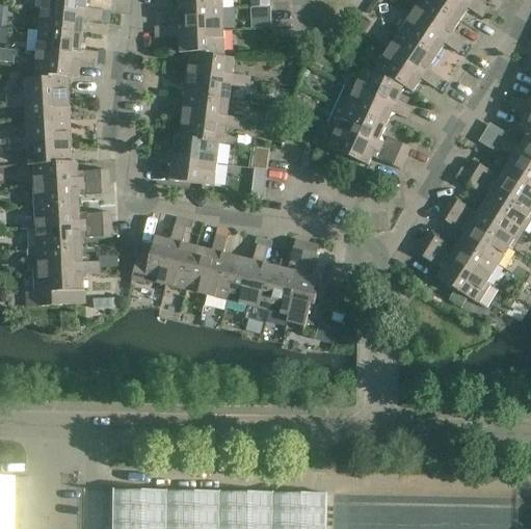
[(85,6),(86,0),(41,0),(41,8),(85,12),(85,6)]
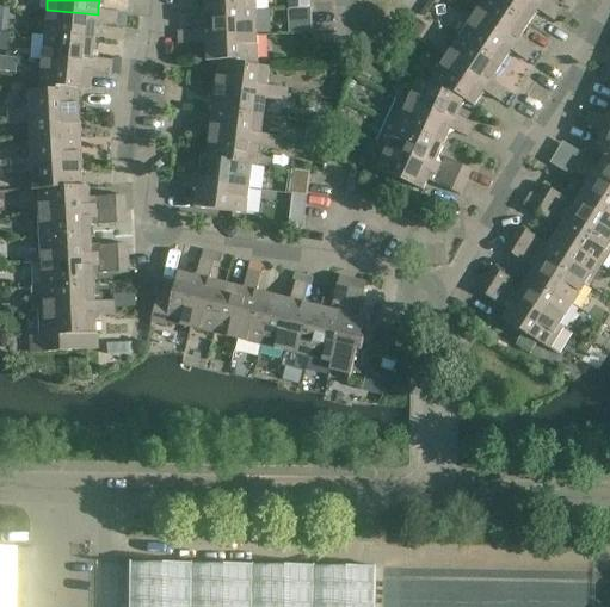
[(203,0),(204,10),(256,8),(254,0),(203,0)]
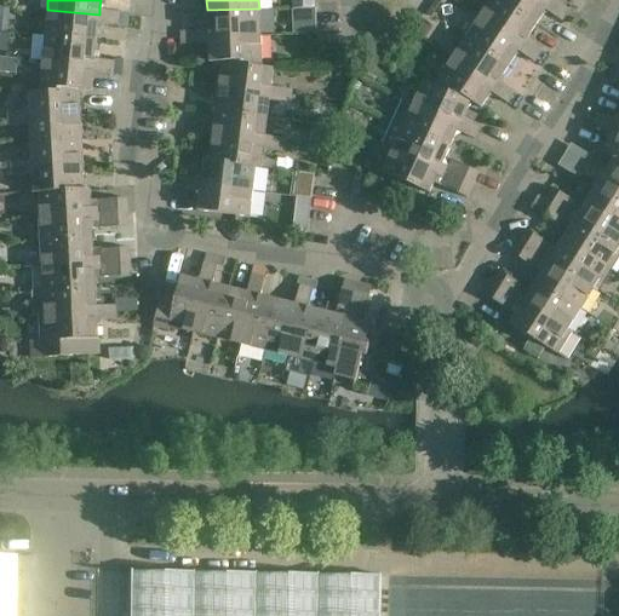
[(526,38),(536,23),(500,0),(487,0),(479,15),(522,44),(526,38)]
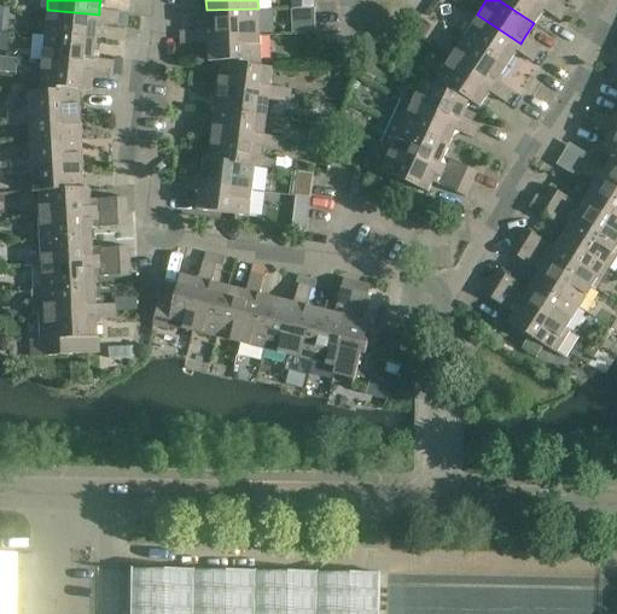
[(548,0),(547,3),(543,0),(499,0),(534,23),(543,9),(551,13),(559,1),(557,0),(548,0)]
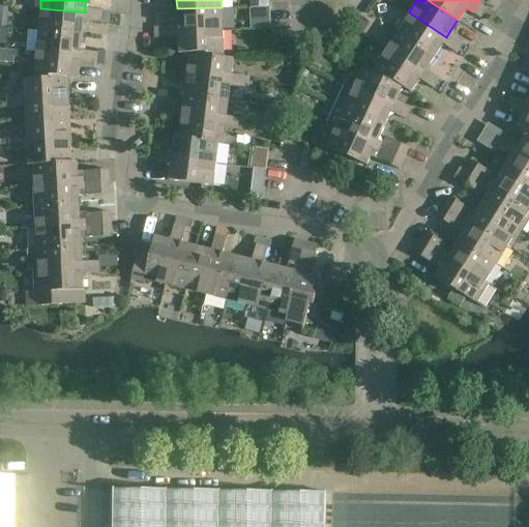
[(479,1),(472,11),(479,16),(486,6),(479,1)]
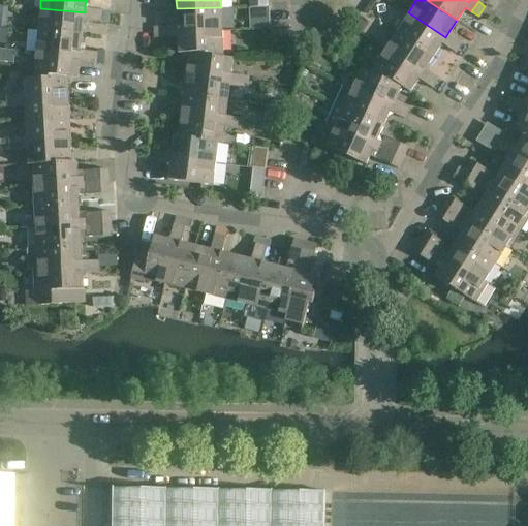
[(84,19),(92,19),(93,7),(85,6),(85,12),(40,8),(38,29),(82,33),(84,19)]
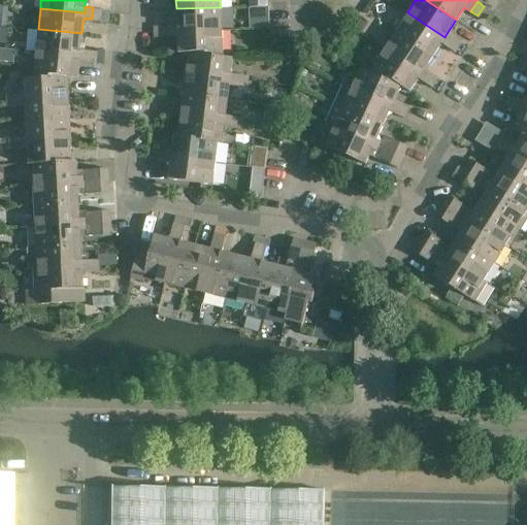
[(93,7),(92,19),(100,20),(101,8),(93,7)]
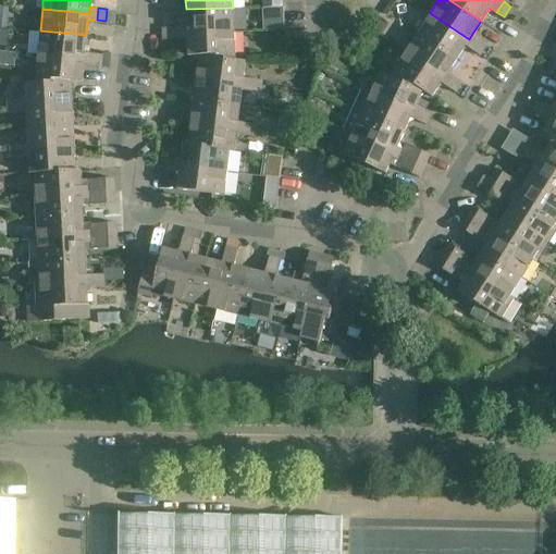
[(187,25),(178,25),(178,37),(187,37),(187,32),(234,29),(233,8),(186,9),(187,25)]
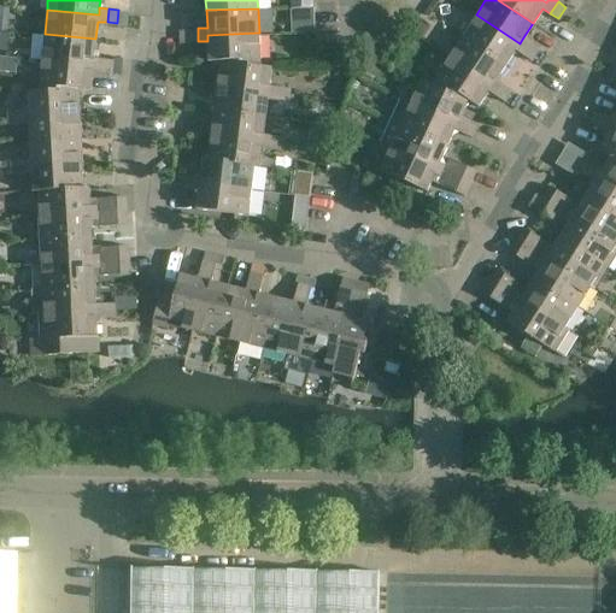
[(523,37),(520,43),(476,15),(462,35),(505,64),(516,49),(523,54),(531,42),(523,37)]
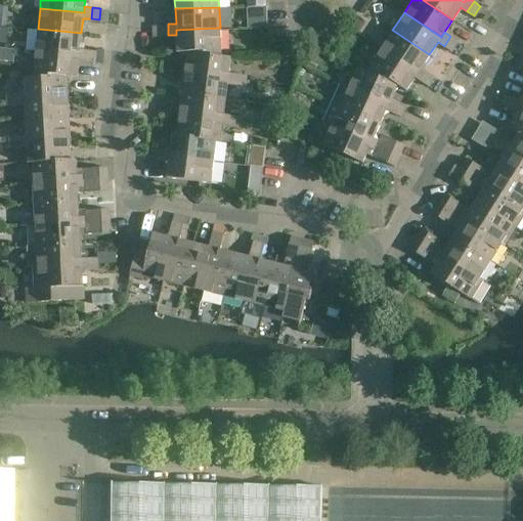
[(168,35),(168,24),(160,24),(160,36),(168,35)]
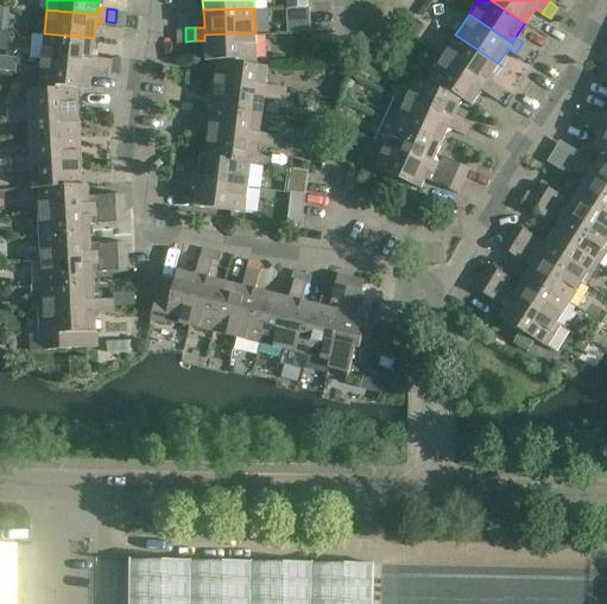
[(206,59),(216,58),(257,63),(255,32),(204,35),(204,40),(206,59)]
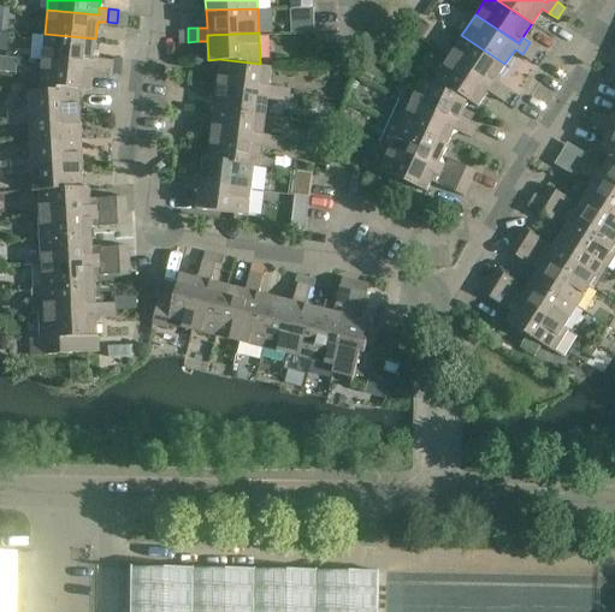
[(94,57),(95,39),(45,34),(41,58),(93,64),(94,57)]
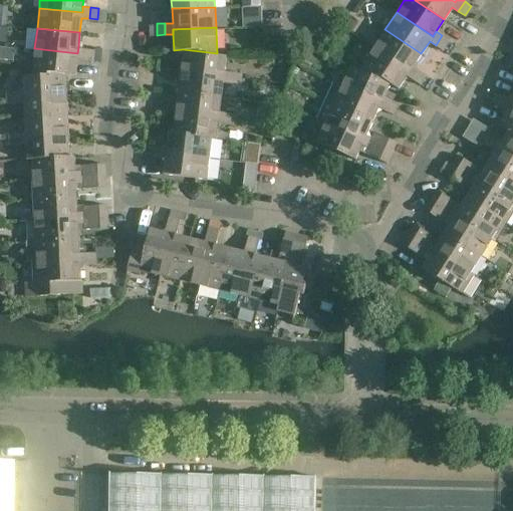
[(421,53),(385,29),(373,46),(410,70),(413,65),(421,53)]
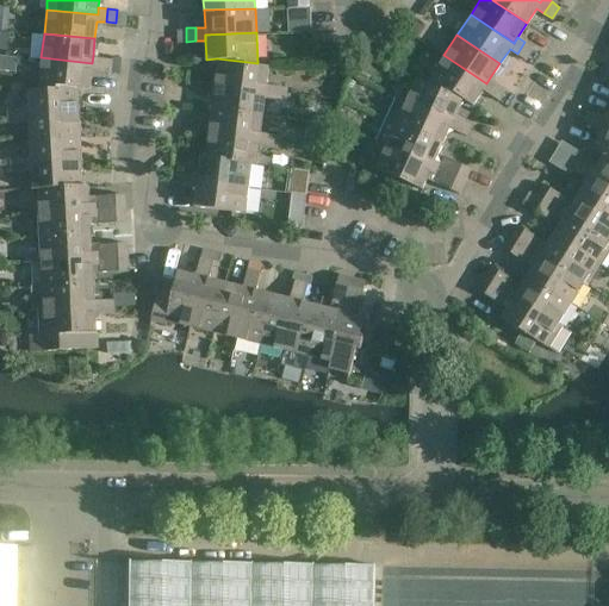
[(524,42),(517,54),(526,58),(533,48),(524,42)]
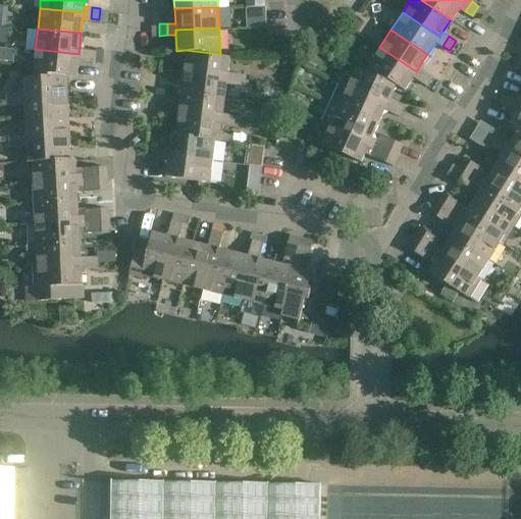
[(0,51),(22,52),(22,41),(0,40),(0,51)]
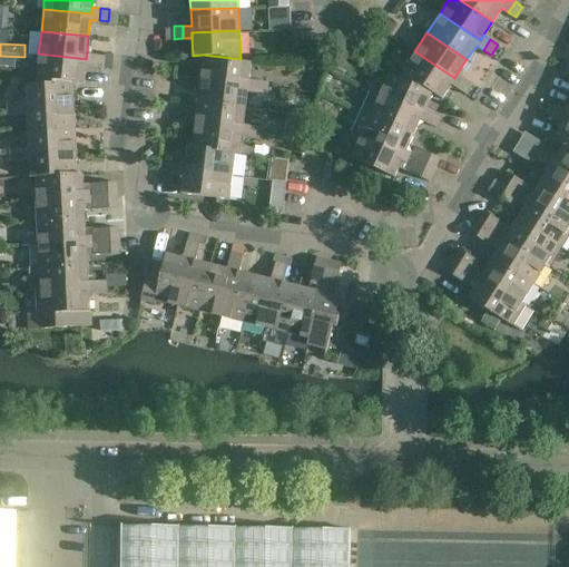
[(454,78),(414,51),(399,76),(398,77),(432,91),(441,98),(451,84),(458,88),(466,78),(458,72),(454,78)]
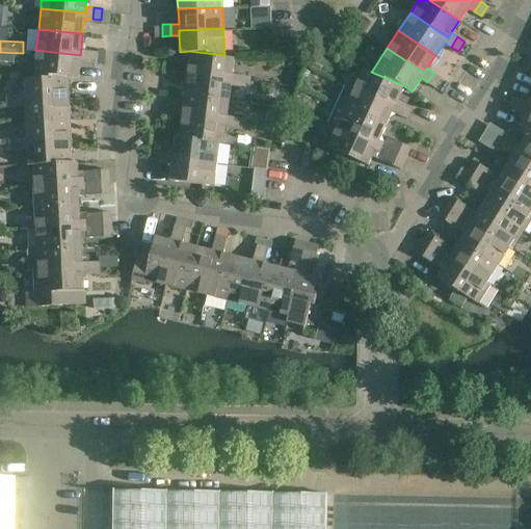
[(68,75),(78,76),(80,60),(87,61),(88,50),(81,49),(80,55),(35,50),(33,77),(32,78),(68,75)]
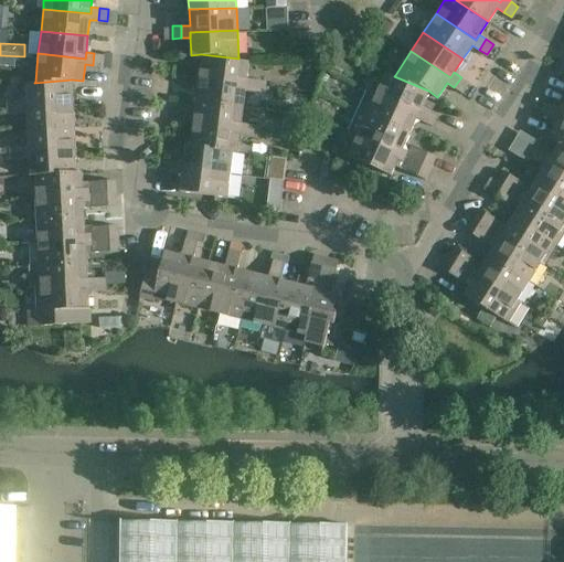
[(94,53),(93,65),(102,66),(104,54),(94,53)]
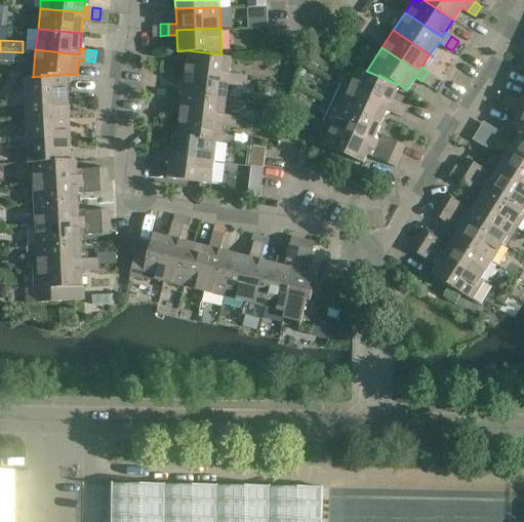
[(222,54),(187,50),(185,72),(229,77),(228,83),(236,84),(238,73),(229,72),(231,55),(222,54)]
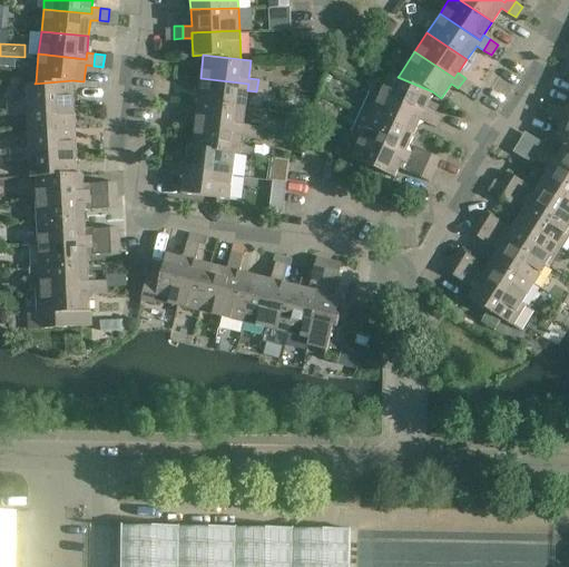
[(398,77),(399,76),(389,71),(379,93),(422,113),(425,107),(432,91),(398,77)]
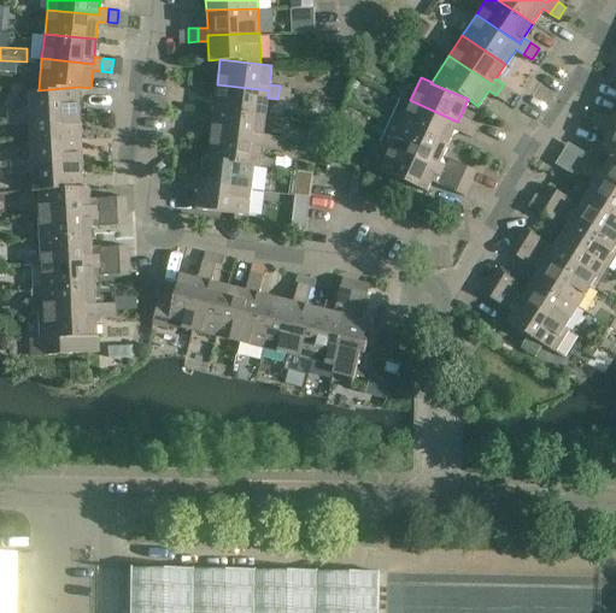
[(265,116),(268,98),(269,90),(217,84),(213,108),(265,116)]
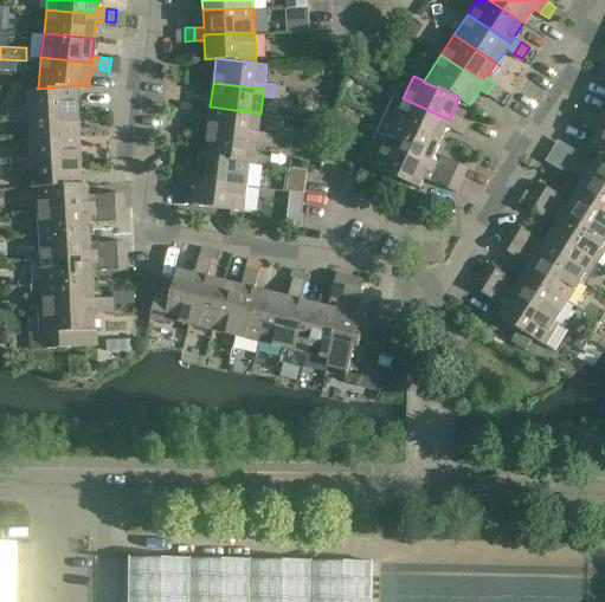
[(495,83),(487,94),(495,98),(502,88),(495,83)]
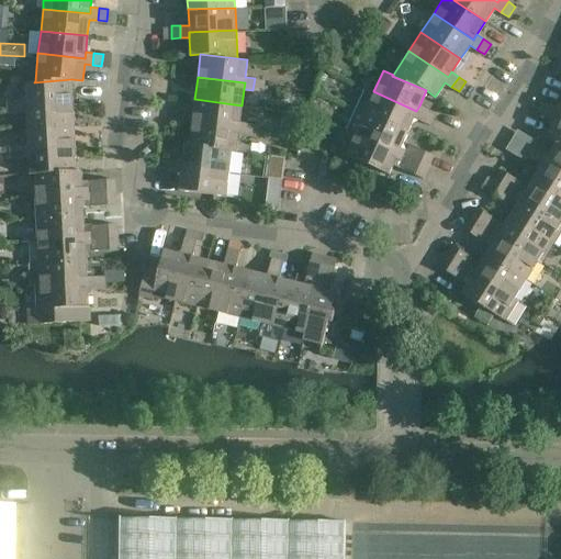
[(255,78),(253,90),(262,91),(264,79),(255,78)]
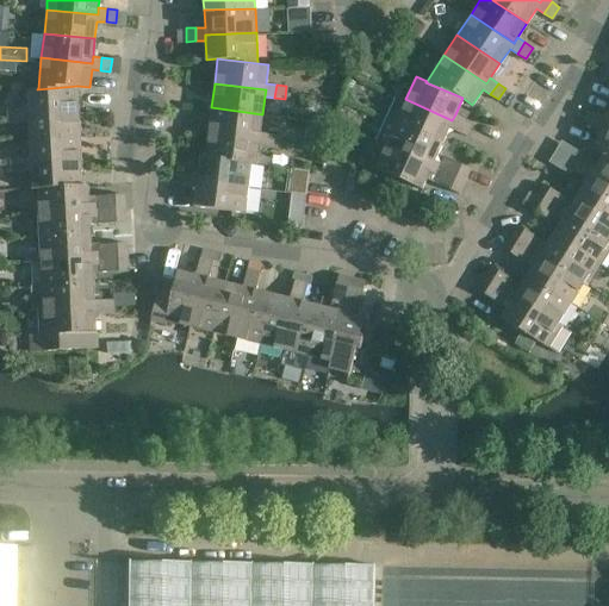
[(37,89),(38,88),(26,89),(28,107),(28,114),(79,111),(78,86),(37,89)]
